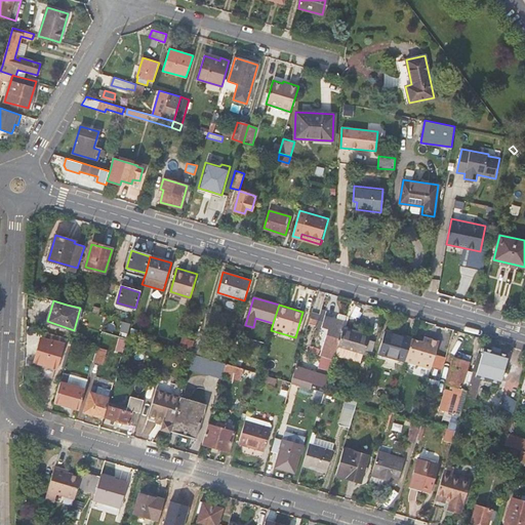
[(319,314),(312,312),(309,323),(316,325),(319,314)]
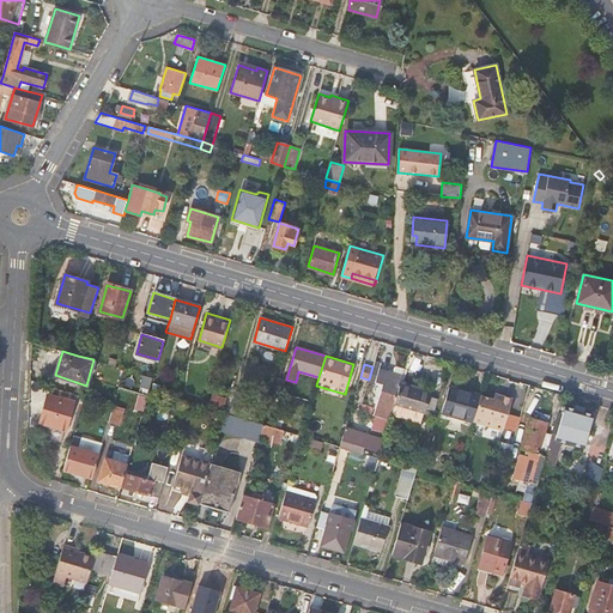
[(371,429),(386,432),(394,404),(400,384),(402,375),(372,366),(369,380),(383,383),(375,414),(376,414),(371,429)]
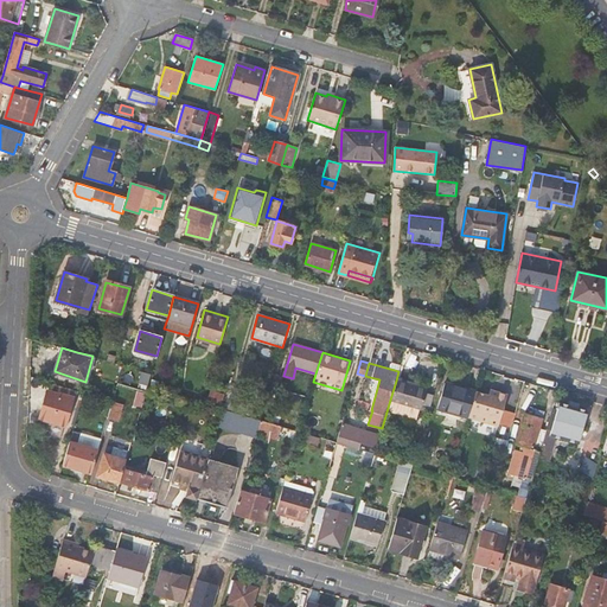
[(138,383),(147,385),(151,374),(140,370),(138,383)]
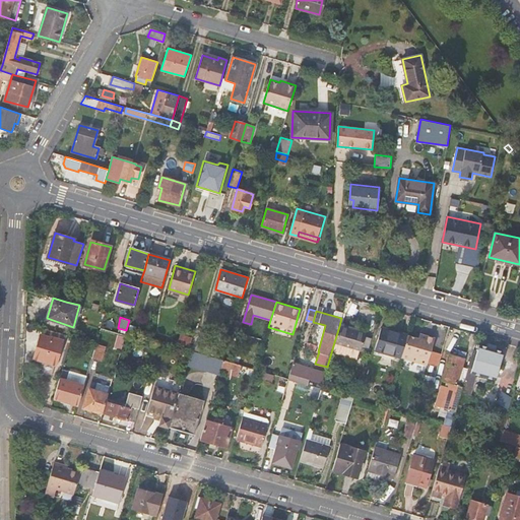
[(242,322),(236,320),(232,331),(239,333),(242,322)]
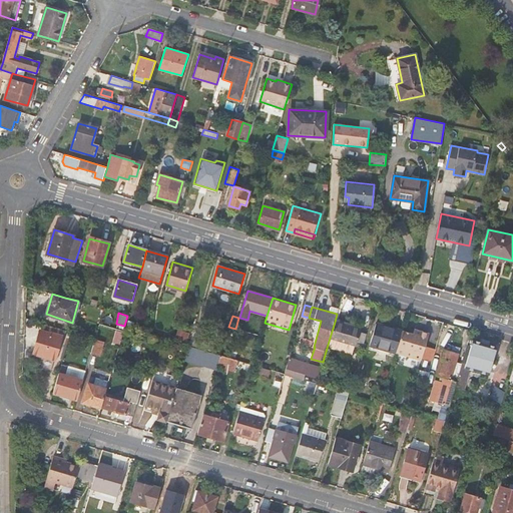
[(360,330),(335,322),(330,338),(332,339),(351,344),(356,345),(357,343),(363,345),(365,335),(359,333),(360,330)]
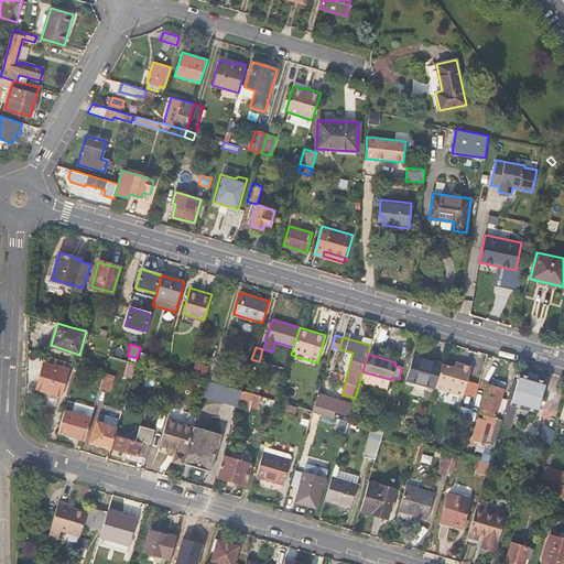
[(407,380),(434,388),(442,362),(414,355),(407,380)]
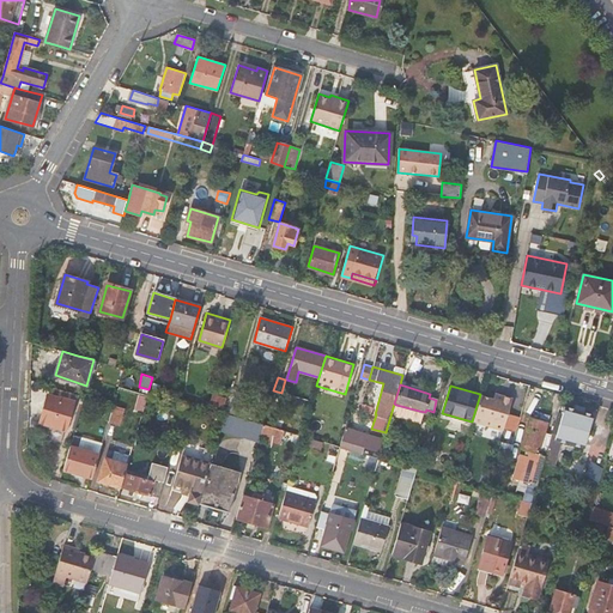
[(472,422),(503,431),(513,399),(495,393),(493,399),(480,394),(472,422)]
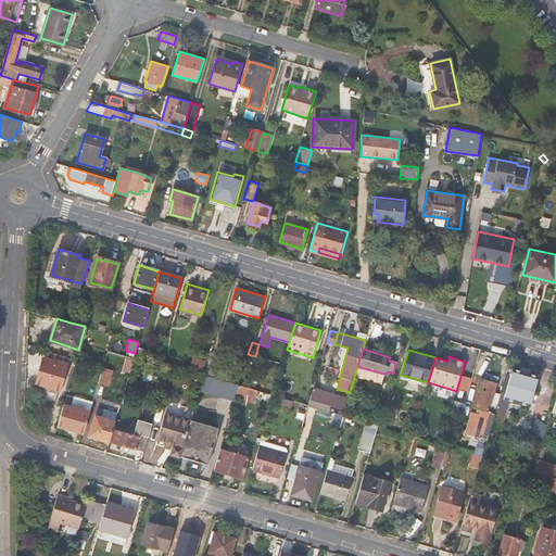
[(43,357),(36,383),(59,390),(66,364),(55,359),(55,362),(43,357)]
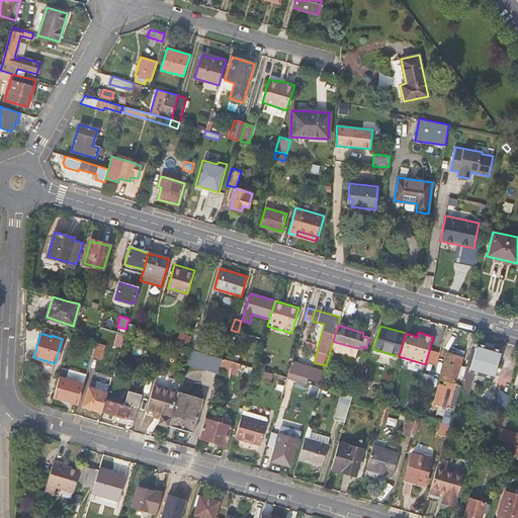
[(178,340),(174,339),(173,343),(191,349),(192,345),(188,344),(191,336),(186,335),(180,333),(178,340)]
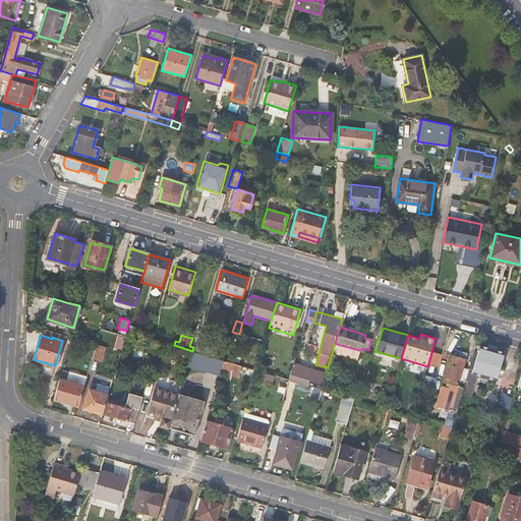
[(118,336),(114,349),(121,350),(124,338),(118,336)]
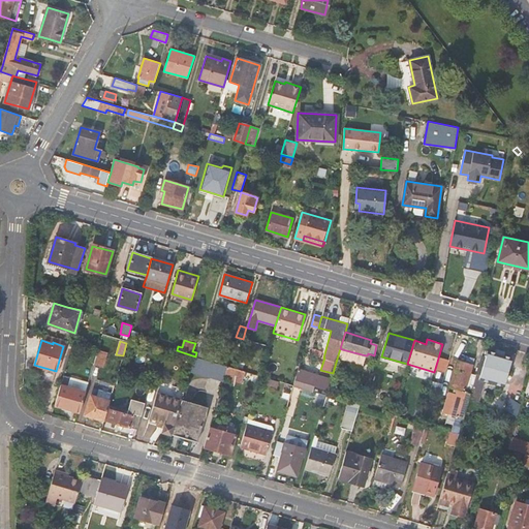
[(211,347),(198,343),(196,352),(195,356),(207,360),(211,347)]
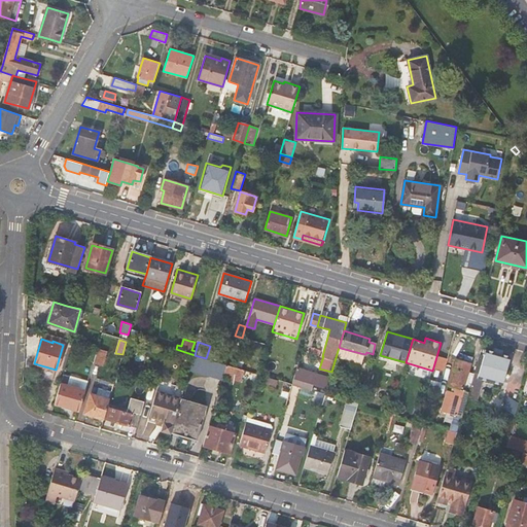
[(103,364),(107,350),(98,347),(94,362),(103,364)]
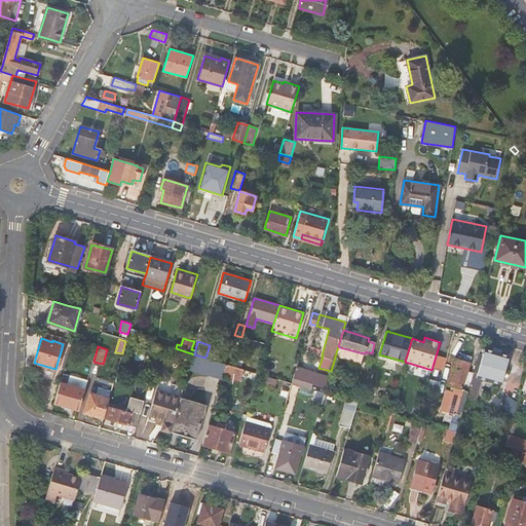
[(318,349),(310,346),(309,352),(317,354),(318,349)]
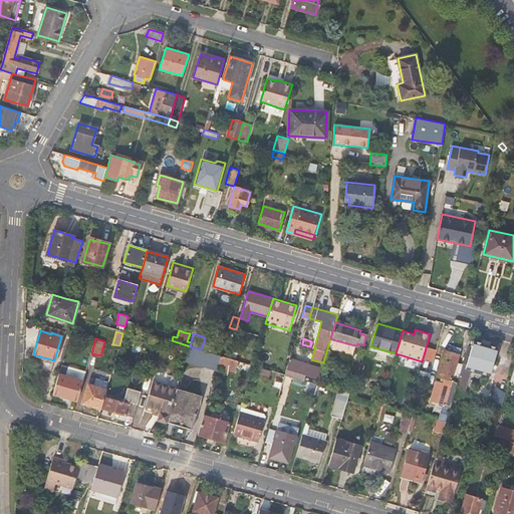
[(351,344),(332,339),(328,348),(349,354),(351,344)]
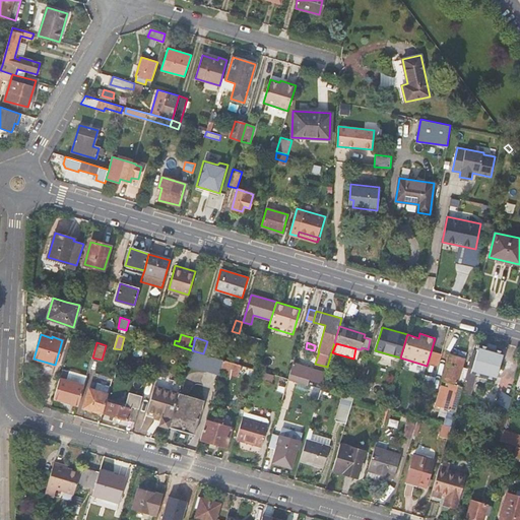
[(504,352),(474,344),(468,366),(465,378),(472,380),(475,370),(482,372),(481,376),(496,380),(504,352)]
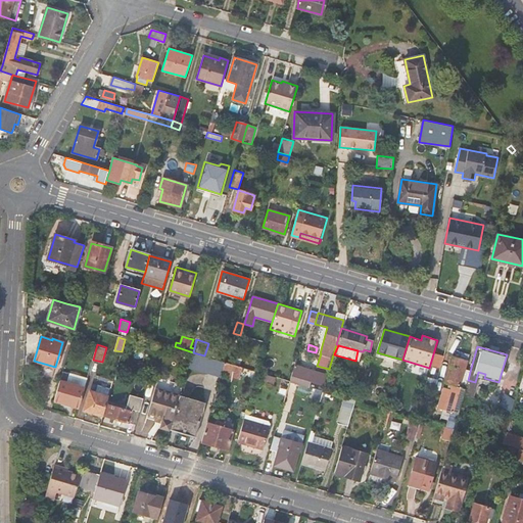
[(189,366),(221,375),(222,373),(225,362),(204,355),(193,352),(189,366)]
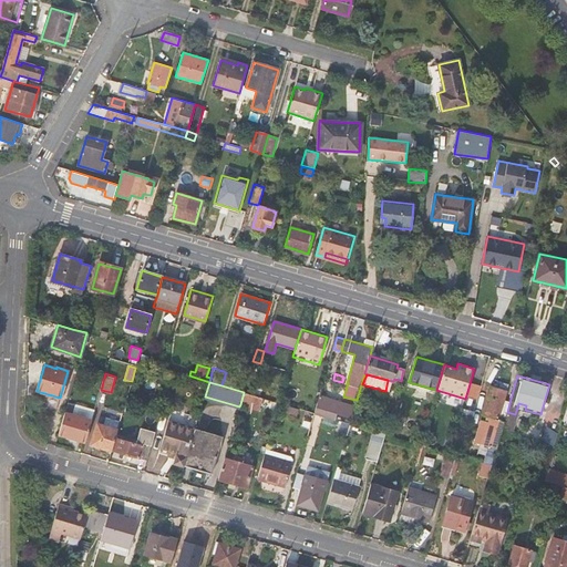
[(475,441),(490,445),(496,447),(507,412),(511,399),(504,397),(505,391),(492,387),(483,414),(491,416),(488,422),(482,420),(475,441)]
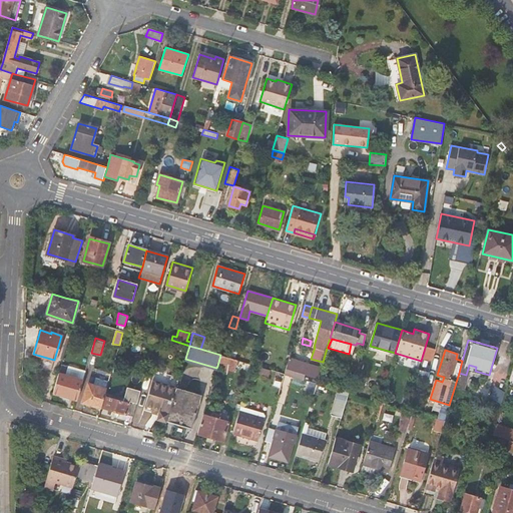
[(234,367),(236,360),(220,355),(217,366),(223,368),(222,371),(227,372),(228,370),(233,371),(234,367)]
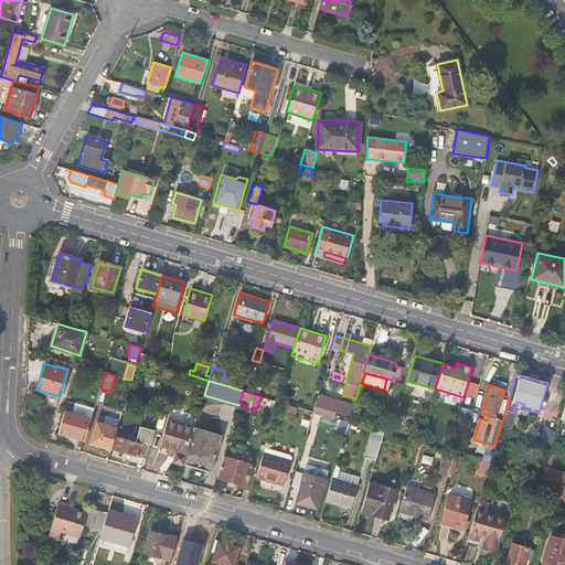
[(354,404),(319,394),(313,412),(333,417),(336,412),(351,416),(354,404)]
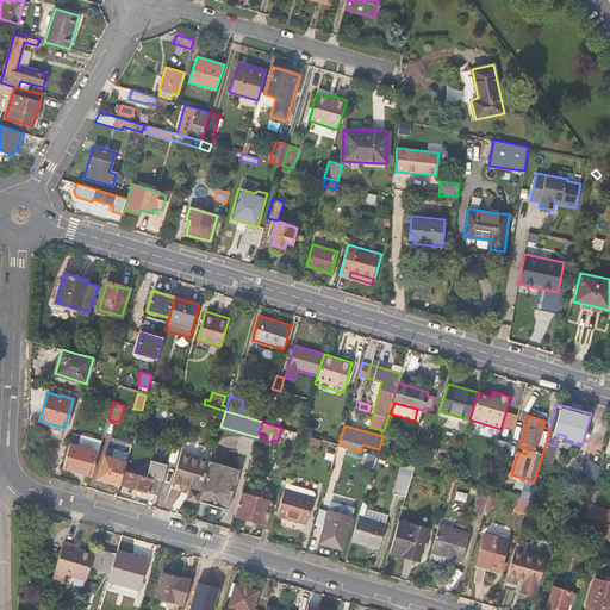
[(319,448),(321,441),(305,439),(304,446),(319,448)]
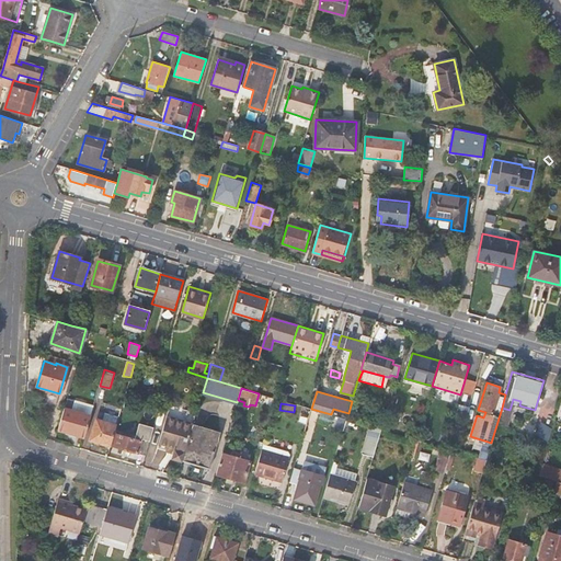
[(297,423),(306,425),(311,409),(301,405),(297,423)]
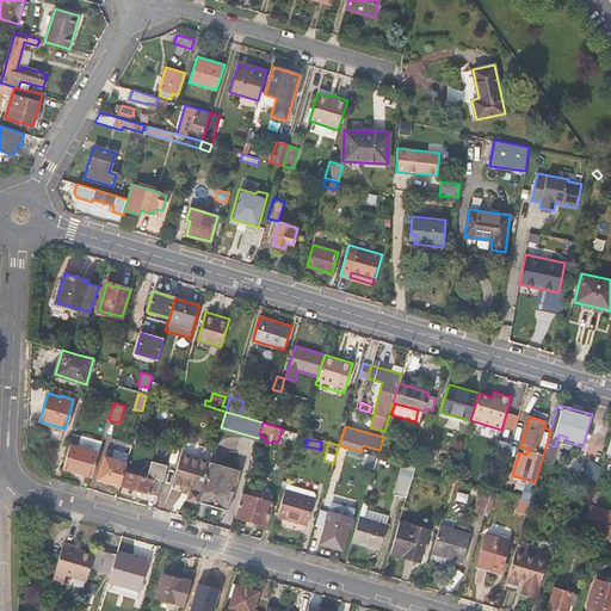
[(99,452),(69,444),(62,468),(92,477),(99,452)]
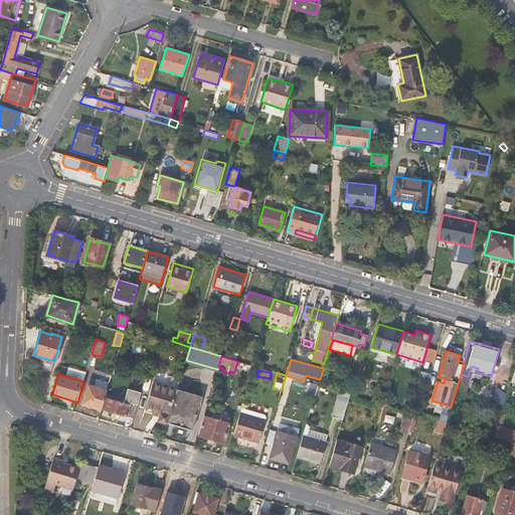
[(83,403),(102,408),(105,397),(106,393),(109,383),(97,379),(94,387),(89,385),(83,403)]
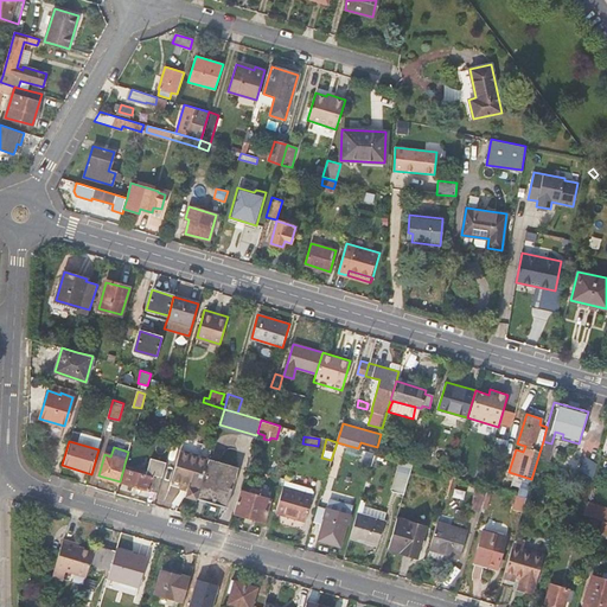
[(186,496),(197,499),(198,498),(209,459),(180,449),(171,480),(189,485),(189,490),(186,496)]
